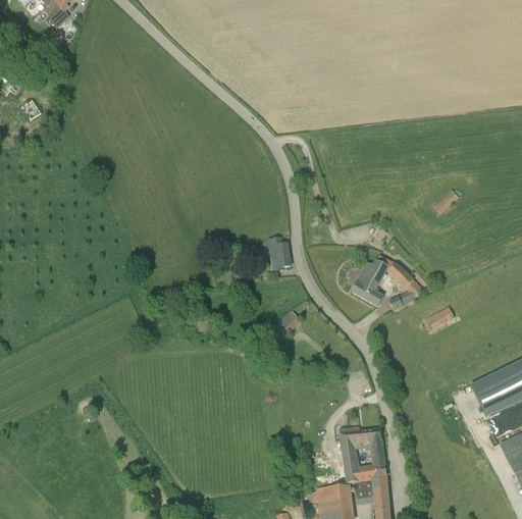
[(43,8),(49,15),(47,16),(57,27),(69,14),(64,9),(69,5),(67,2),(69,0),(50,0),(47,3),(48,4),(43,8)]
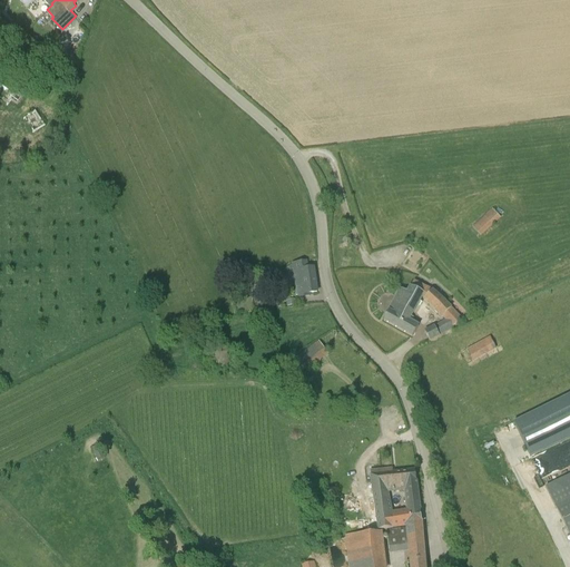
[(74,54),(59,42),(51,52),(67,64),(74,54)]
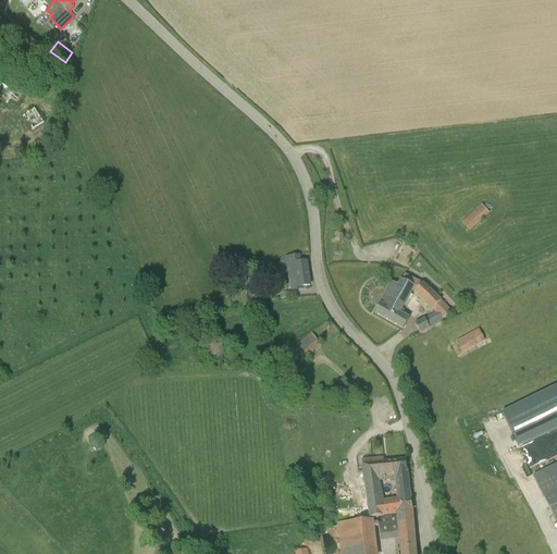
[(38,106),(26,112),(34,126),(46,120),(38,106)]
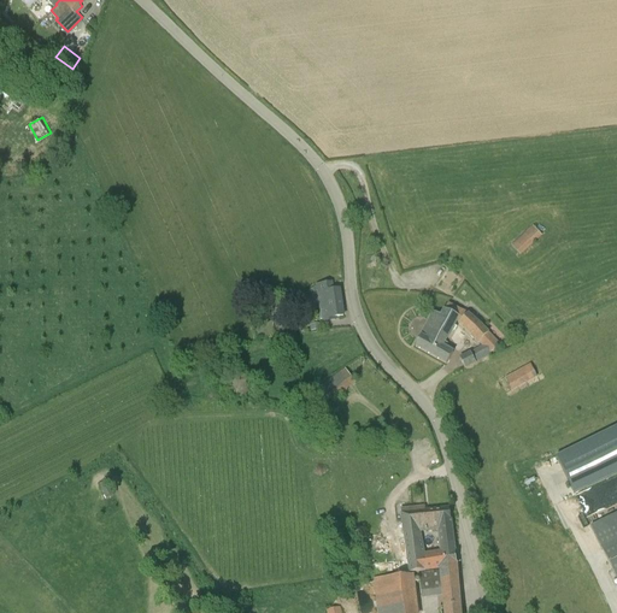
[(512,242),(519,252),(541,233),(533,224),(512,242)]
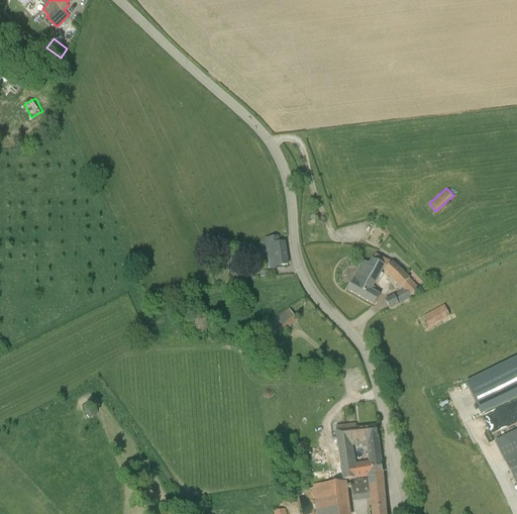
[(279,240),(278,234),(266,236),(269,258),(266,259),(267,266),(288,262),(287,260),(288,260),(286,249),(284,239),(279,240)]
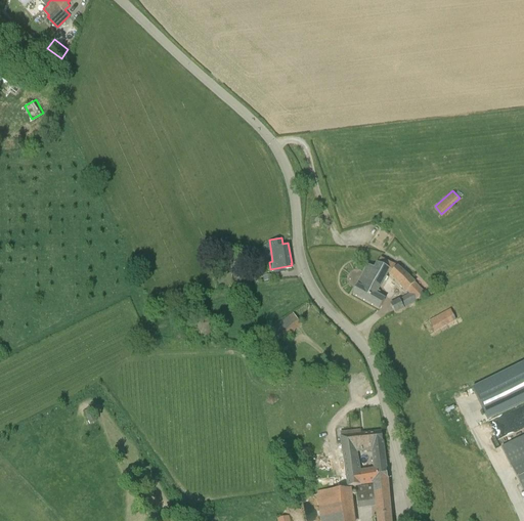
[(410,292),(399,297),(403,305),(417,298),(425,290),(407,272),(397,263),(381,256),(375,266),(368,262),(352,292),(380,306),(385,297),(381,295),(383,291),(377,288),(387,269),(400,279),(406,288),(410,292)]
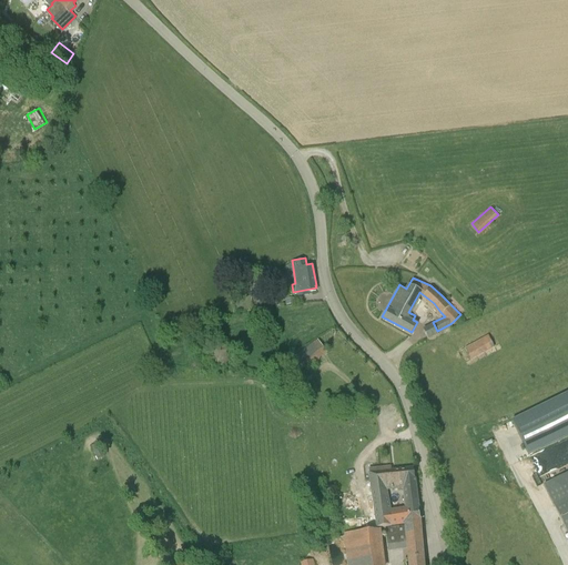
[(271,322),(261,324),(263,338),(274,335),(271,322)]
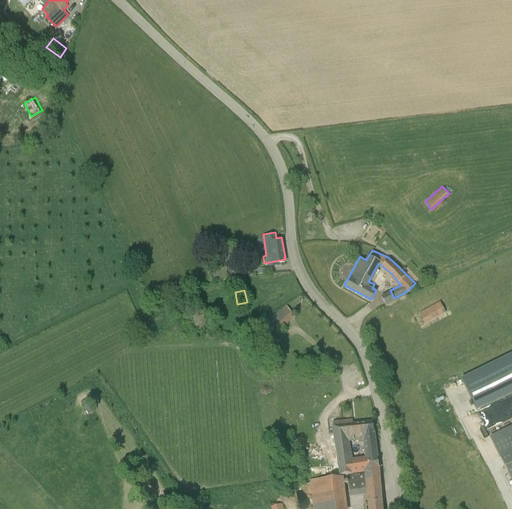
[(381,295),(386,302),(387,302),(394,298),(390,290),(381,295)]
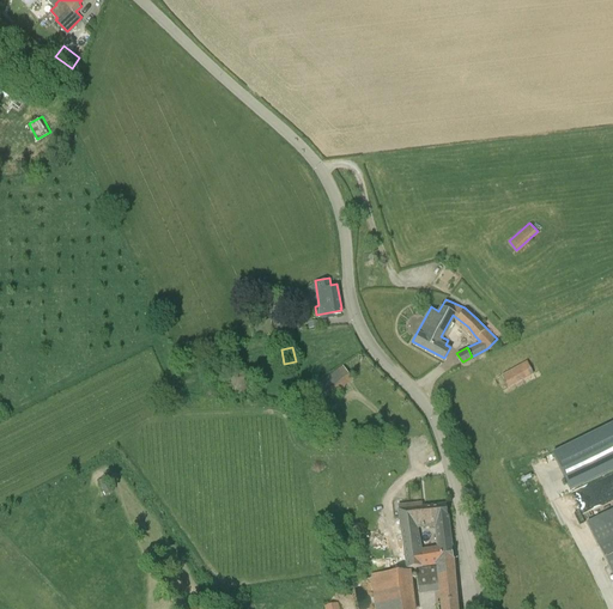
[(527,359),(502,372),(508,384),(533,371),(527,359)]
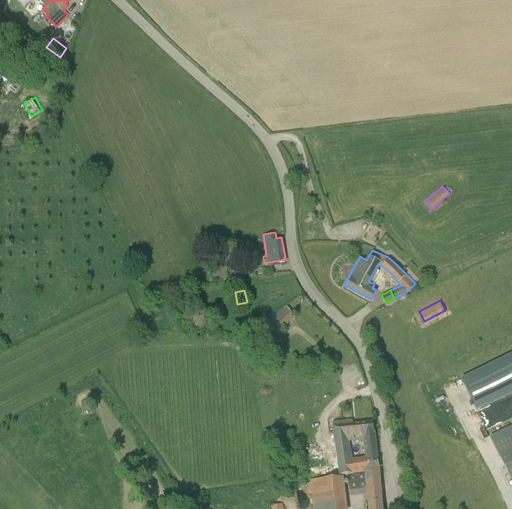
[(287,304),(259,324),(266,334),(294,314),(287,304)]
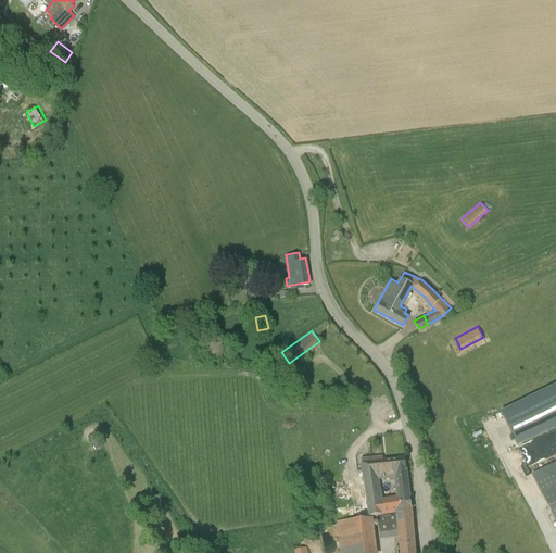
[(555,381),(501,409),(517,442),(555,423),(555,381)]
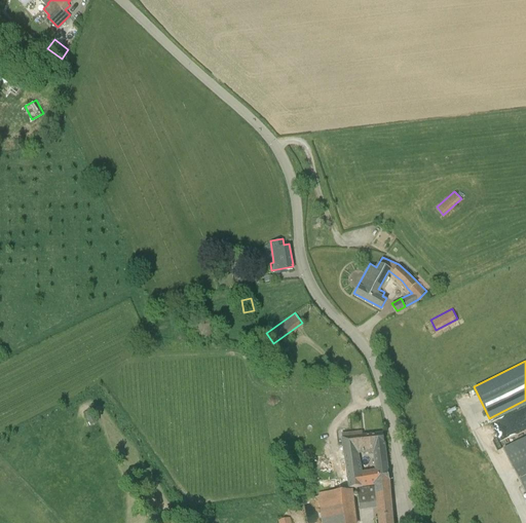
[(90,421),(96,419),(91,411),(86,413),(90,421)]
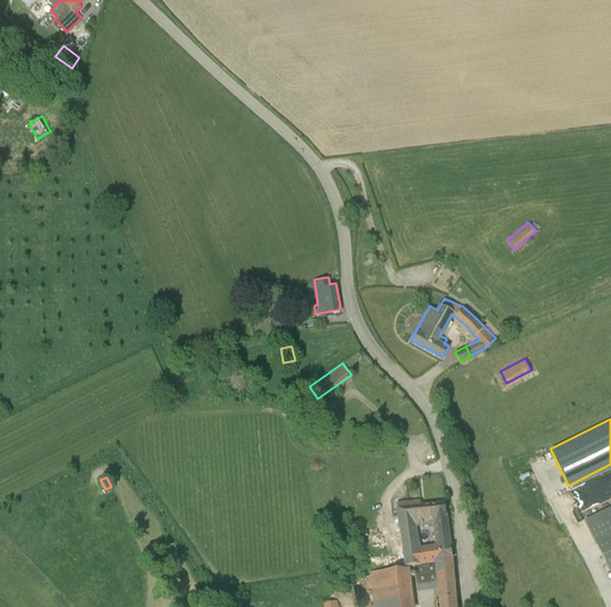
[(421,562),(421,561),(437,558),(452,556),(445,500),(421,503),(420,499),(397,501),(400,524),(407,563),(421,562)]
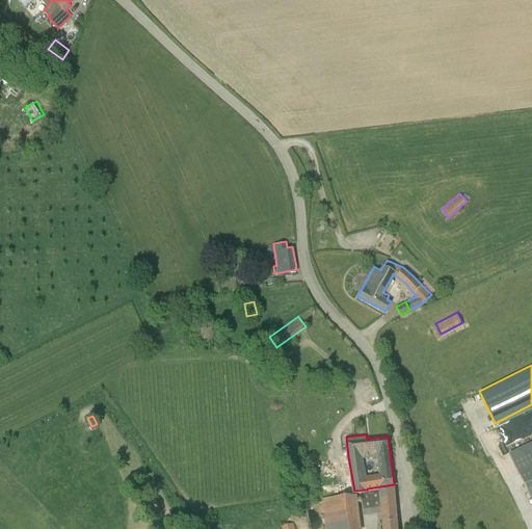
[(531,442),(510,453),(519,471),(531,498),(531,442)]
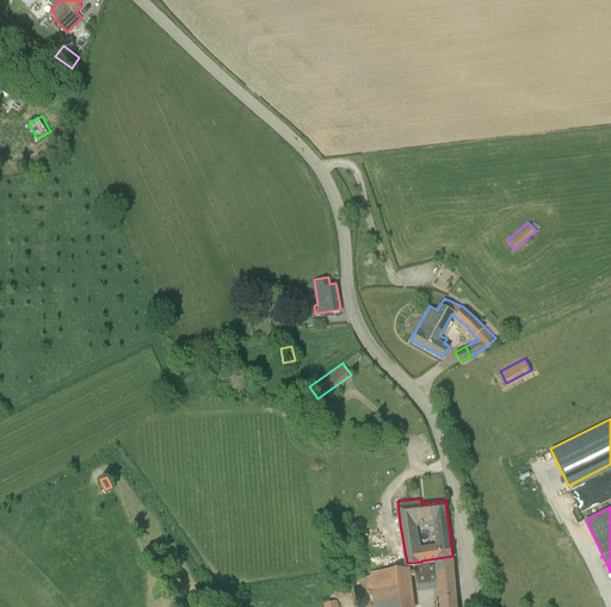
[(456,606),(452,559),(452,556),(437,558),(437,562),(414,564),(418,589),(439,587),(440,606),(456,606)]
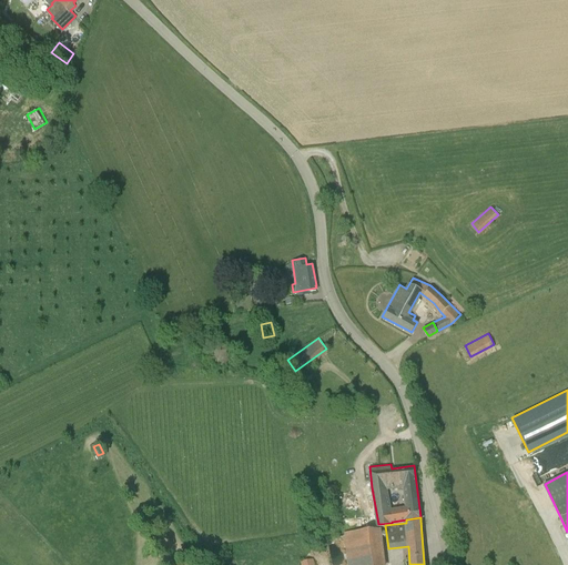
[(345,530),(345,532),(347,564),(383,564),(379,526),(345,530)]
